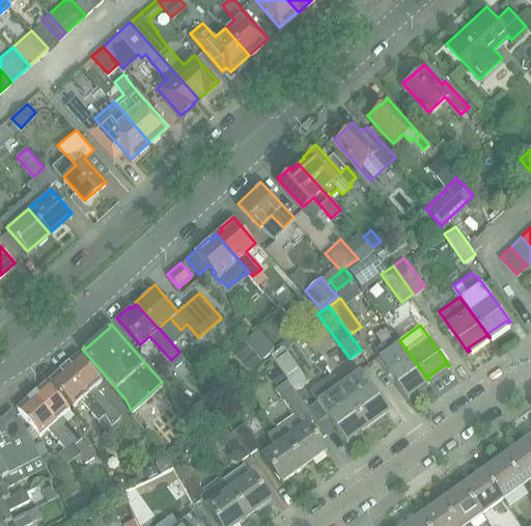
[(428,380),(399,340),(378,355),(407,395),(409,394),(407,391),(425,378),(427,381),(428,380)]
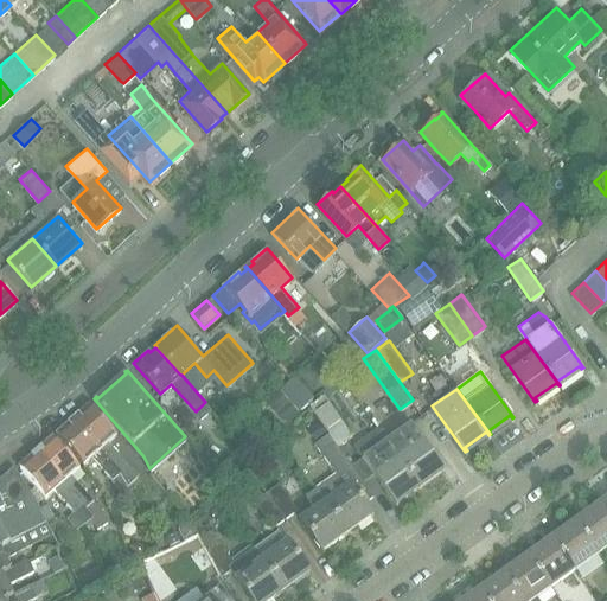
[(308,402),(328,430),(338,442),(352,432),(323,392),(308,402)]
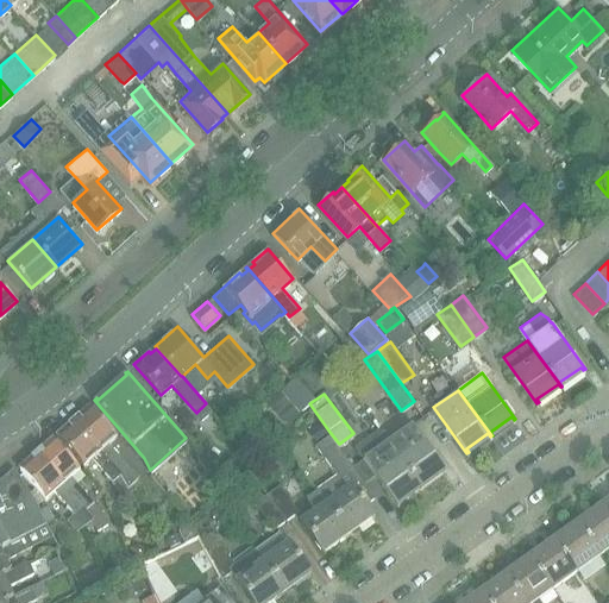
[(89,403),(74,418),(117,466),(119,465),(129,484),(139,475),(129,464),(130,463),(110,440),(117,433),(106,421),(89,403)]
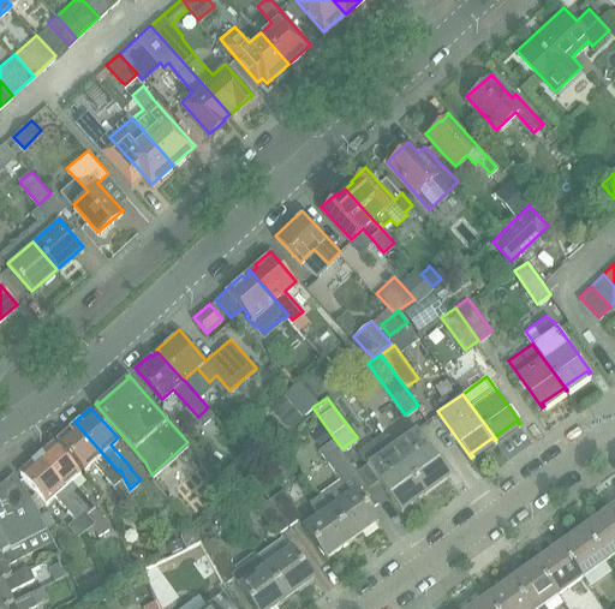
[(118,471),(75,422),(57,437),(84,467),(94,459),(114,482),(125,503),(133,496),(130,489),(120,470),(118,471)]
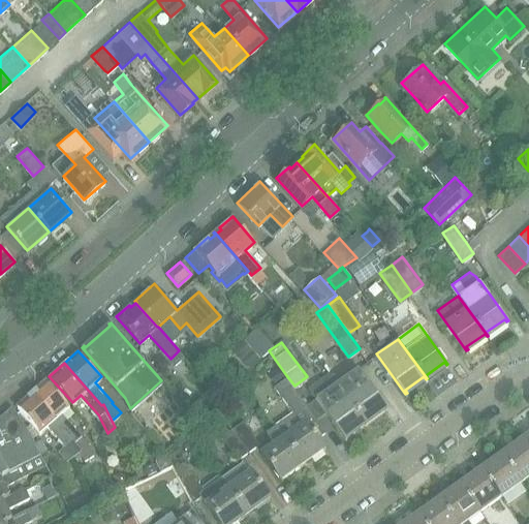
[(359,366),(337,381),(366,422),(367,422),(365,419),(383,405),(385,408),(387,407),(359,366)]
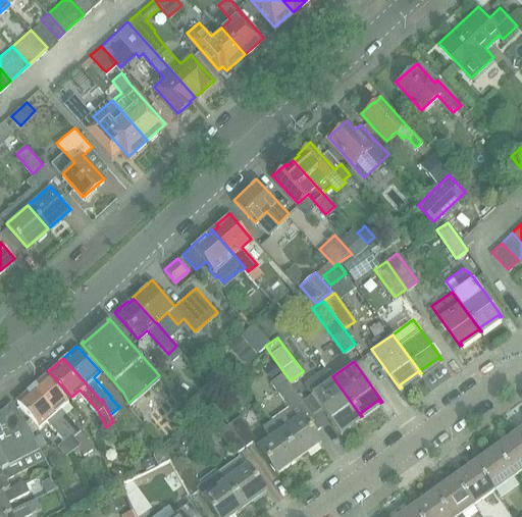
[(305,381),(328,415),(341,431),(343,430),(341,427),(358,414),(360,417),(361,416),(332,376),(325,366),(305,381)]
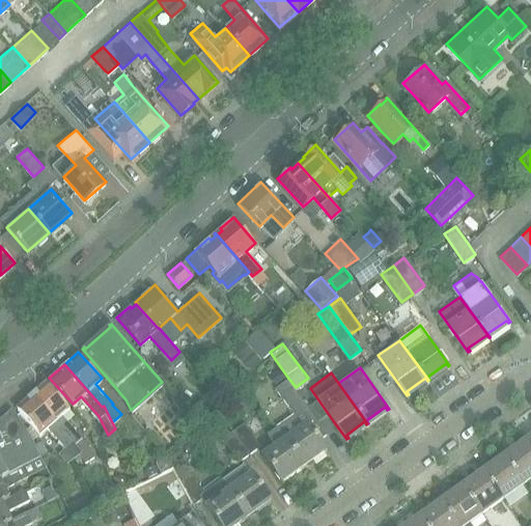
[(296,387),(287,377),(275,386),(294,412),(276,423),(304,463),(324,449),(325,449),(327,448),(318,438),(327,432),(296,387)]
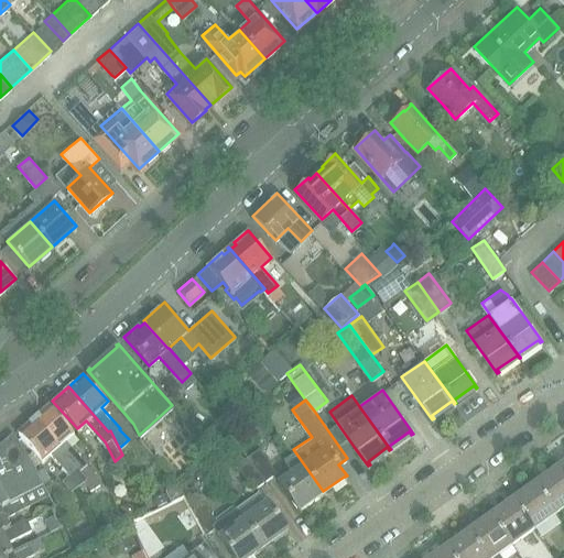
[(33,417),(76,466),(77,466),(87,478),(85,480),(90,489),(100,482),(87,462),(66,438),(74,431),(49,403),(33,417)]
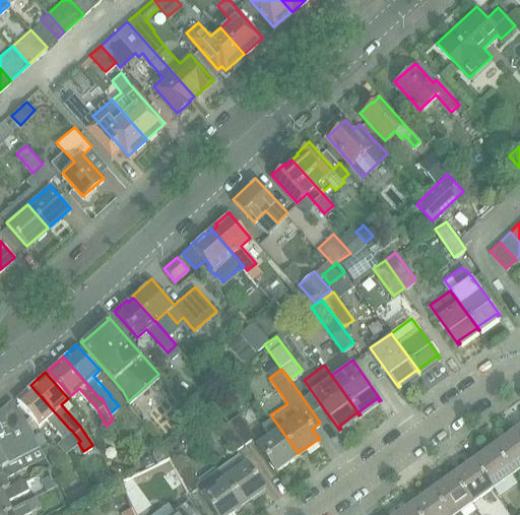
[(63,436),(70,430),(30,385),(16,397),(30,412),(40,424),(47,416),(63,436)]
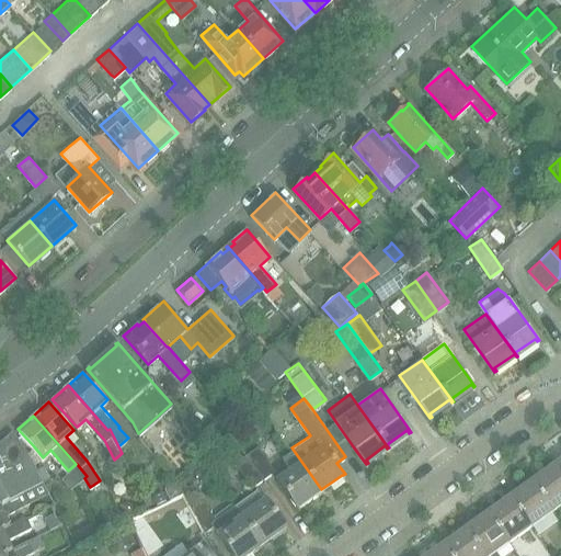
[(0,503),(8,501),(23,494),(42,481),(33,462),(15,433),(0,445),(0,503)]
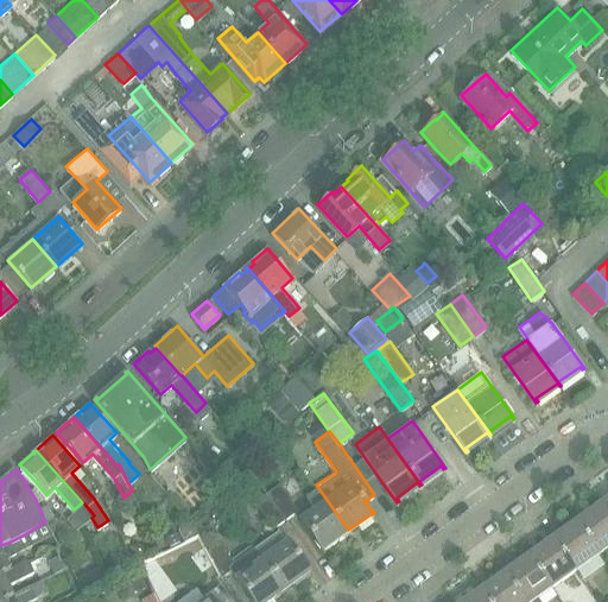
[(278,482),(265,490),(285,518),(297,508),(278,482)]
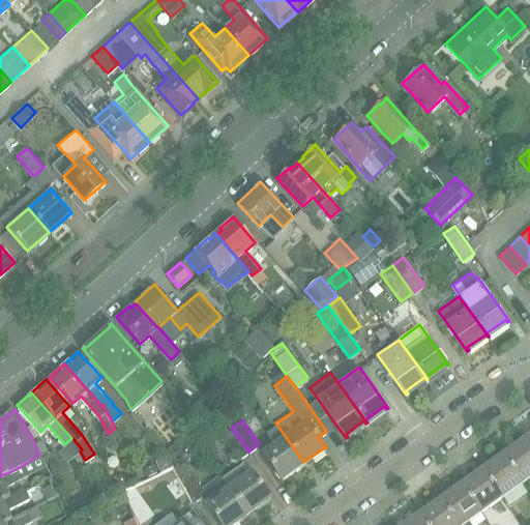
[(303,462),(275,423),(266,430),(274,441),(261,451),(282,479),(284,477),(283,477),(303,462)]
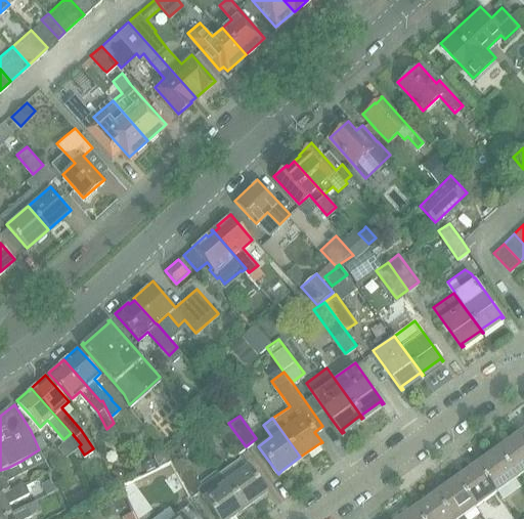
[(246,446),(228,423),(219,430),(235,453),(246,446)]
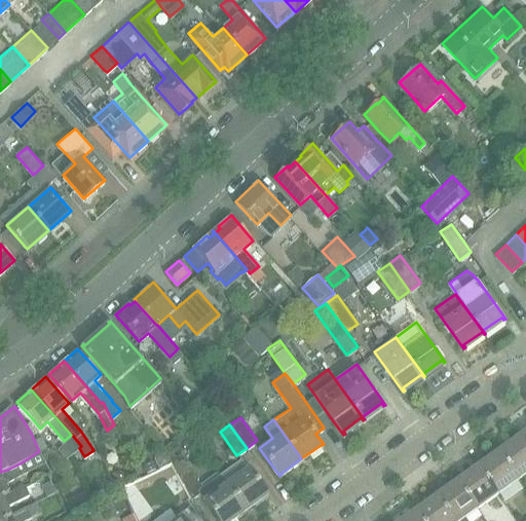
[(525,443),(519,434),(498,448),(519,477),(525,471),(525,443)]
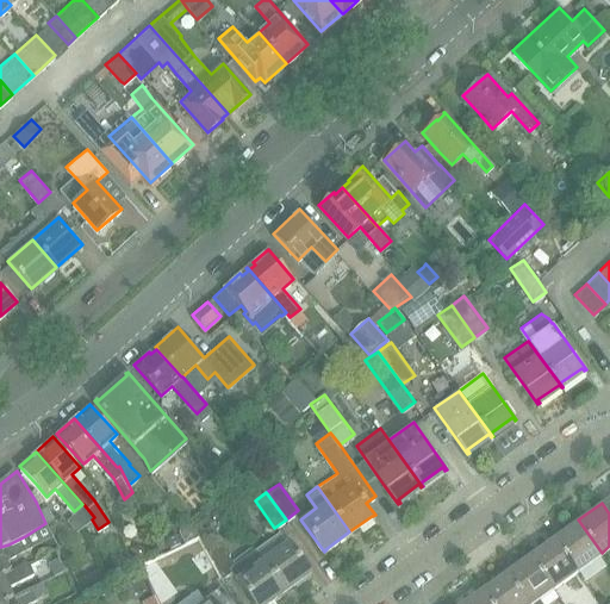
[(179,528),(186,540),(199,534),(191,520),(179,528)]
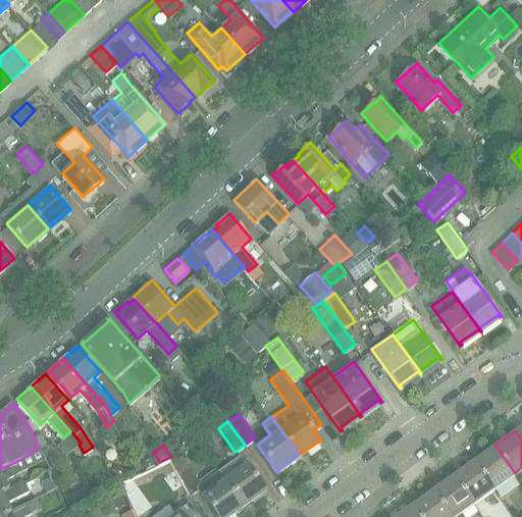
[(494,445),(474,460),(494,487),(515,473),(494,445)]
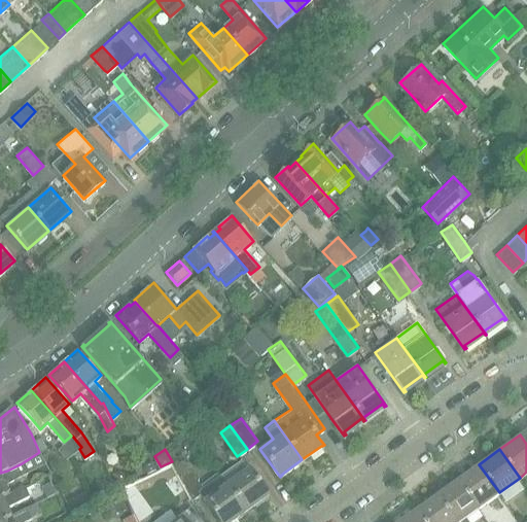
[(242,458),(220,474),(246,510),(266,495),(267,496),(269,494),(242,458)]
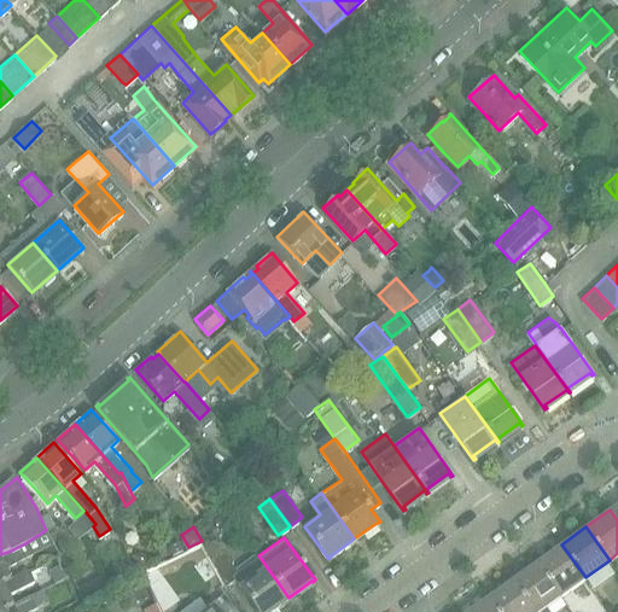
[(0,581),(10,577),(5,567),(30,554),(25,543),(9,552),(0,554),(0,581)]
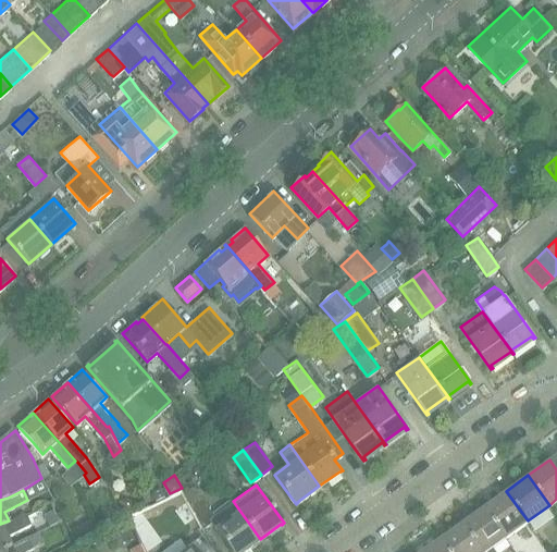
[(506,491),(484,506),(505,537),(528,520),(506,491)]
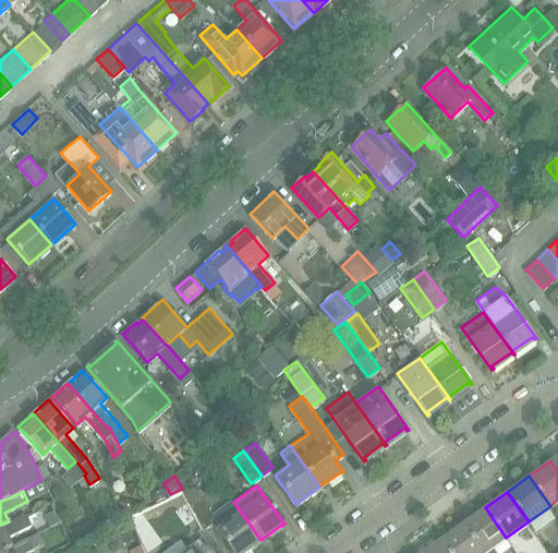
[(211,521),(233,552),(242,552),(261,540),(233,502),(232,503),(229,500),(213,512),(198,493),(187,501),(204,528),(211,521)]
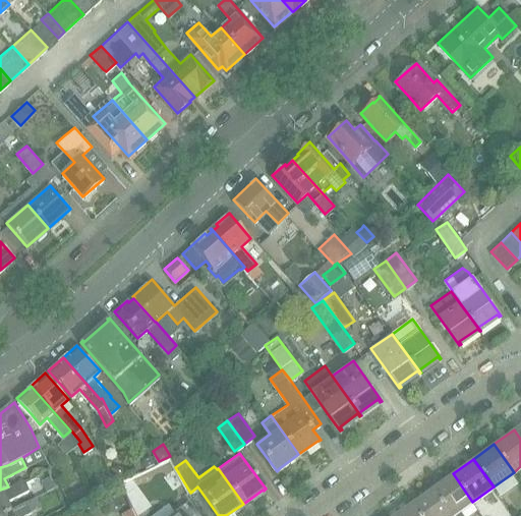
[(453,473),(432,489),(452,515),(464,515),(460,510),(472,502),(453,473)]
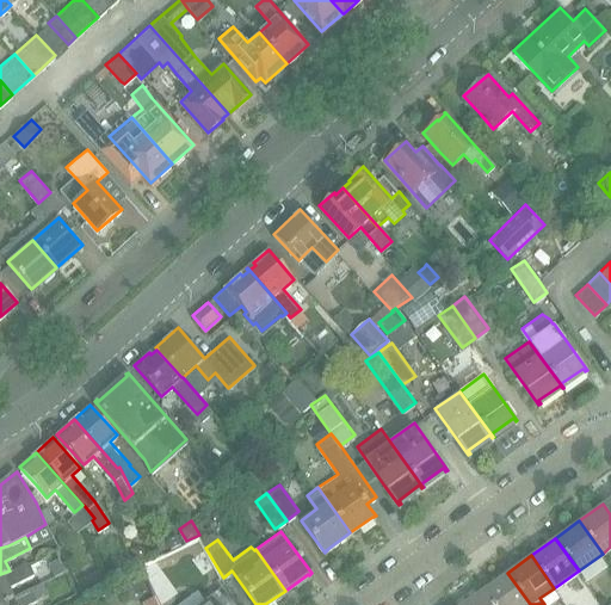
[(0,603),(12,597),(7,586),(32,574),(26,562),(10,570),(0,574),(0,603)]
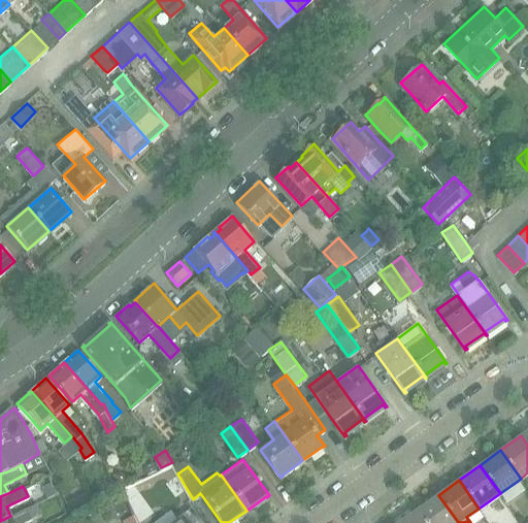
[(438,495),(418,510),(427,522),(458,522),(459,522),(438,495)]
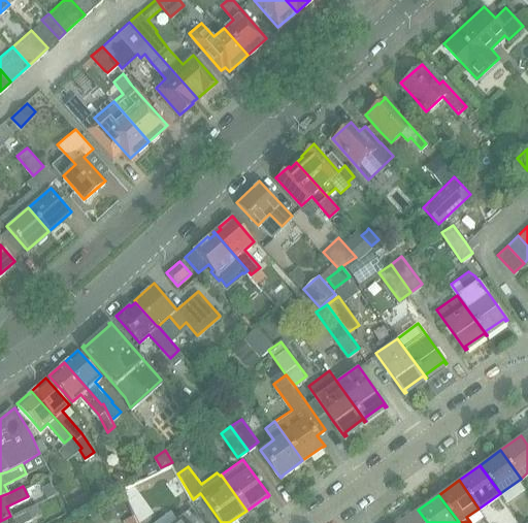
[(0,521),(0,522),(22,522),(31,519),(41,512),(36,501),(25,509),(10,516),(0,521)]
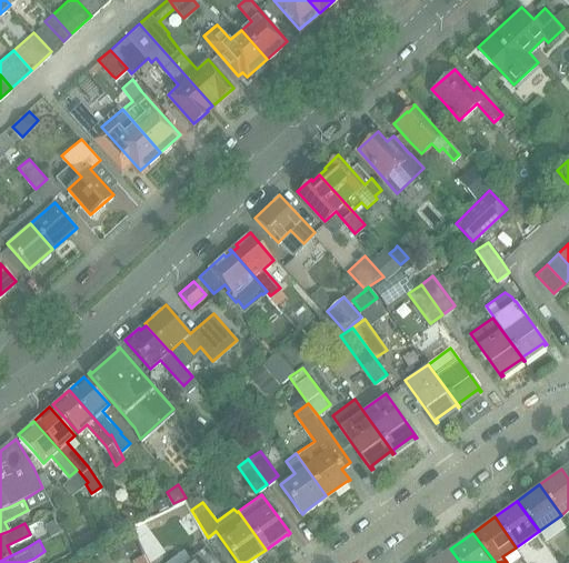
[(195,559),(188,562),(219,562),(206,545),(192,555),(195,559)]
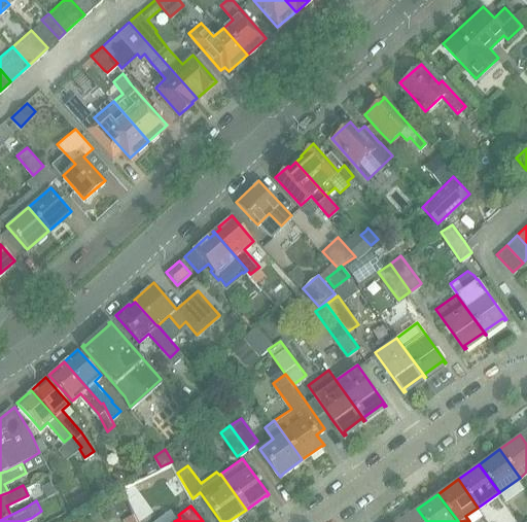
[(397,521),(426,521),(417,509),(397,521)]
